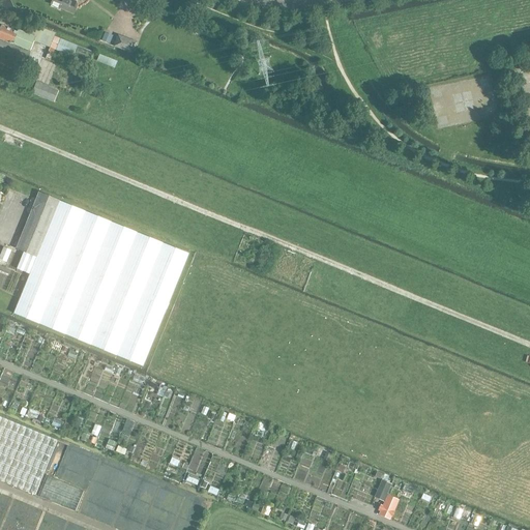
[(55,0),(76,8),(79,0),(55,0)]
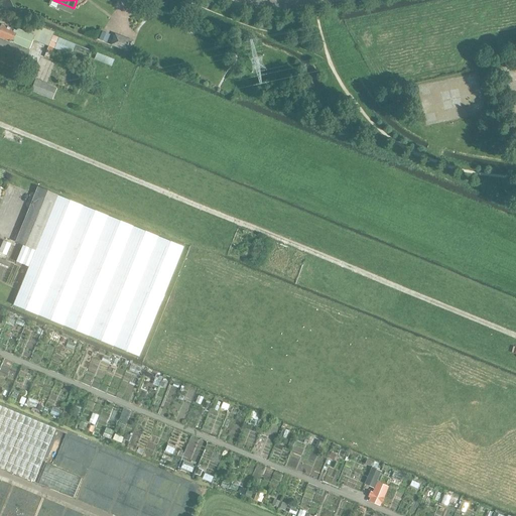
[(72,55),(76,44),(53,35),(54,32),(32,23),(28,34),(17,29),(16,32),(1,26),(0,29),(0,38),(27,49),(31,39),(48,46),(44,56),(48,58),(53,48),(72,55)]
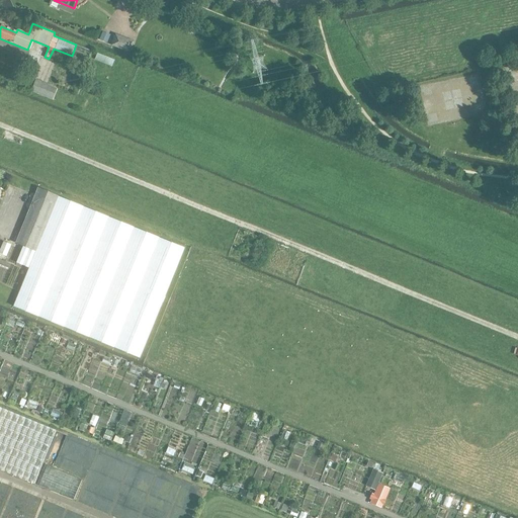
[(101,37),(108,40),(111,33),(103,30),(101,37)]
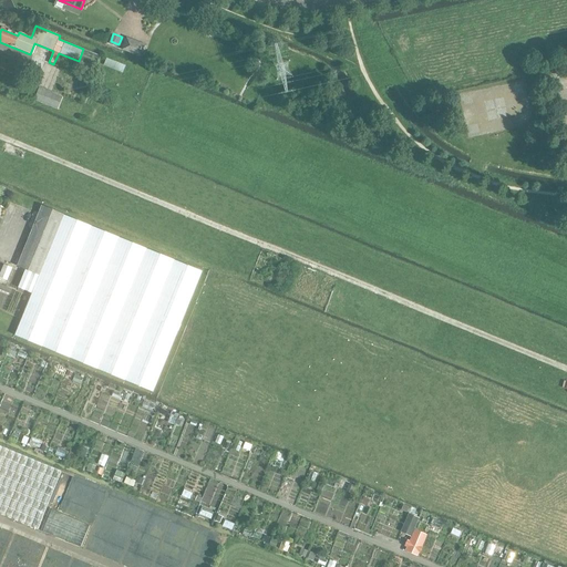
[(96,68),(101,55),(83,49),(79,61),(96,68)]
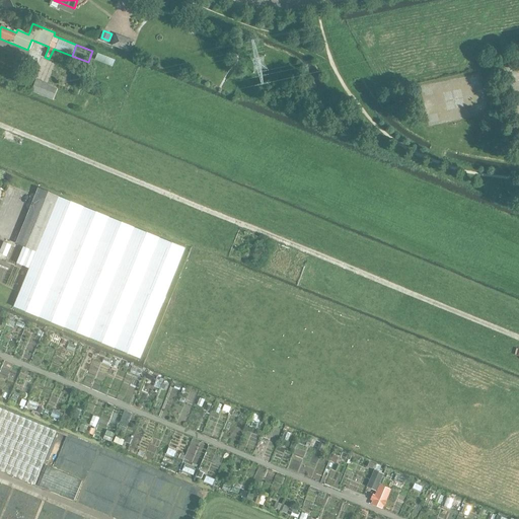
[(113,67),(116,60),(98,53),(95,60),(113,67)]
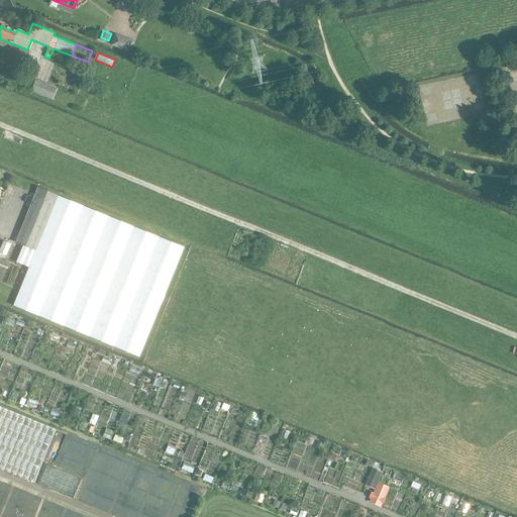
[(54,100),(58,89),(35,80),(31,91),(54,100)]
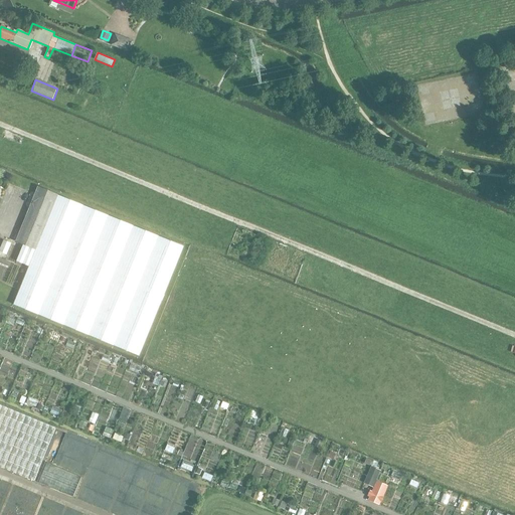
[(29,267),(13,305),(139,356),(184,246),(57,195),(37,186),(16,240),(24,243),(17,262),(29,267)]
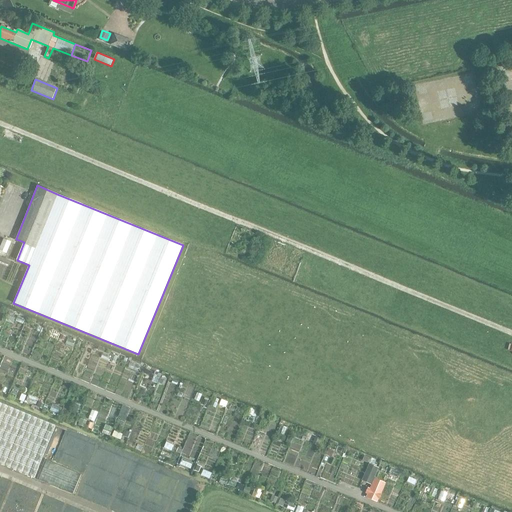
[(3,238),(0,246),(0,252),(1,253),(2,251),(7,253),(11,242),(3,238)]
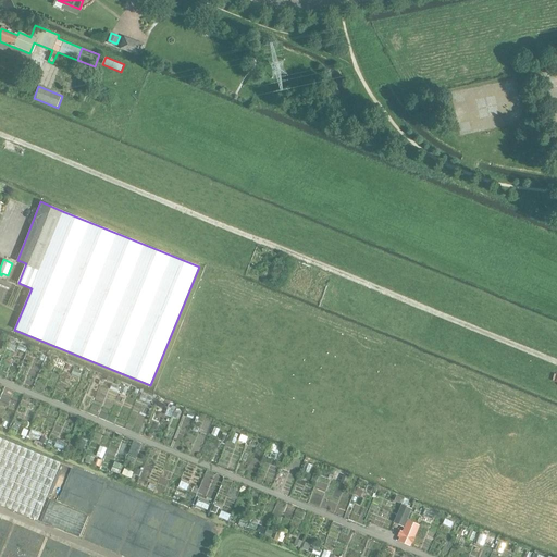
[(0,504),(37,520),(61,462),(0,437),(0,504)]
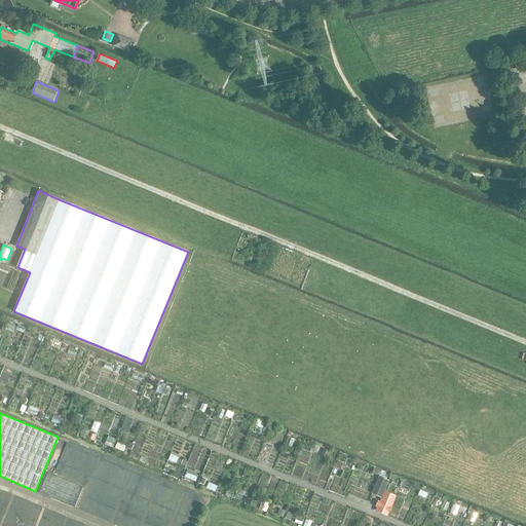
[(40,492),(75,508),(83,487),(48,472),(40,492)]
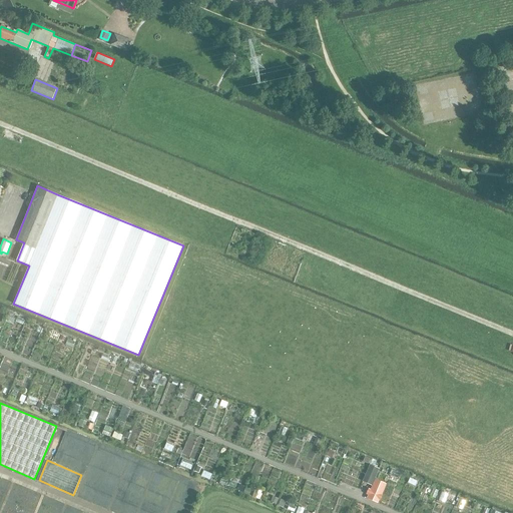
[(380,468),(371,464),(363,481),(372,485),(380,468)]
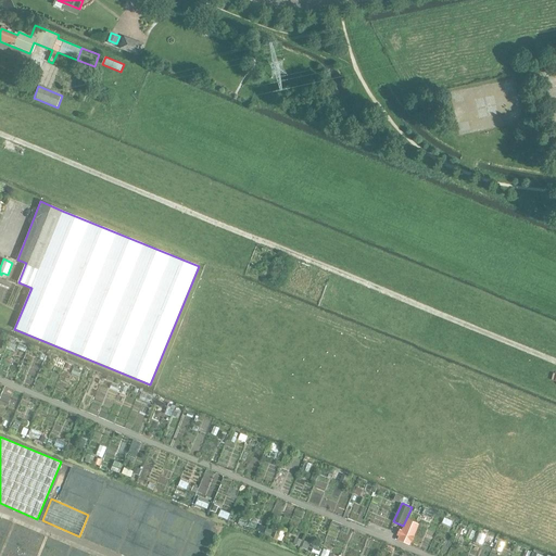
[(419,525),(407,519),(402,530),(400,529),(396,535),(399,536),(397,540),(409,545),(412,542),(415,535),(414,535),(419,525)]
